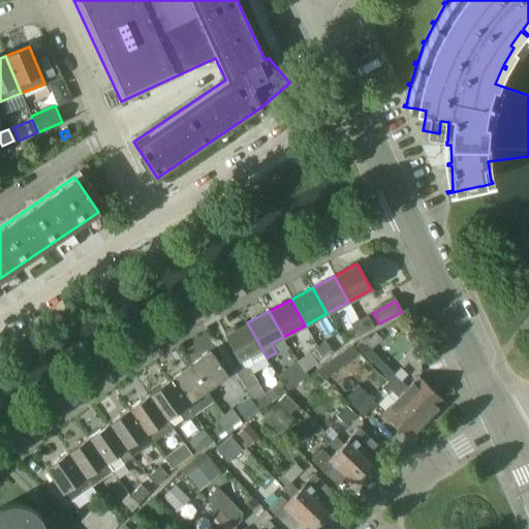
[(373,328),(367,315),(359,319),(365,332),(373,328)]
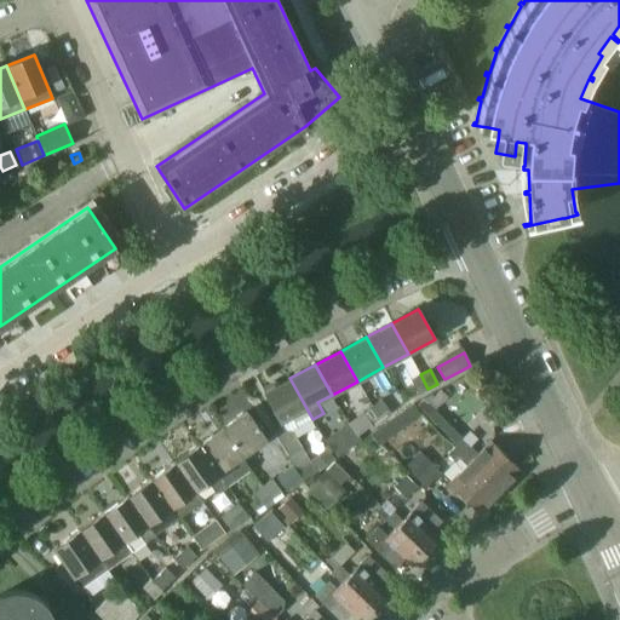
[(428,389),(420,374),(411,380),(418,395),(428,389)]
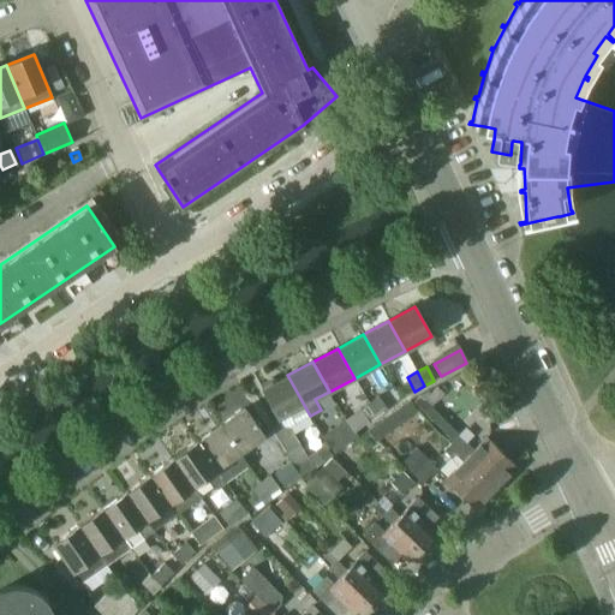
[(287,375),(261,389),(278,419),(280,418),(284,424),(292,425),(310,416),(287,375)]
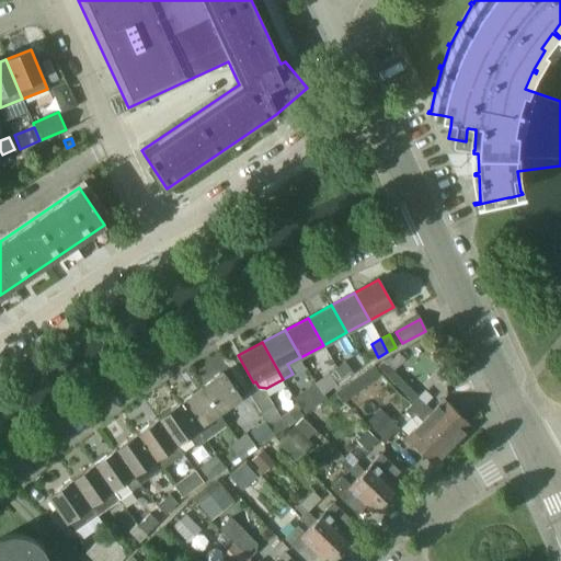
[(353,374),(344,362),(336,367),(345,379),(353,374)]
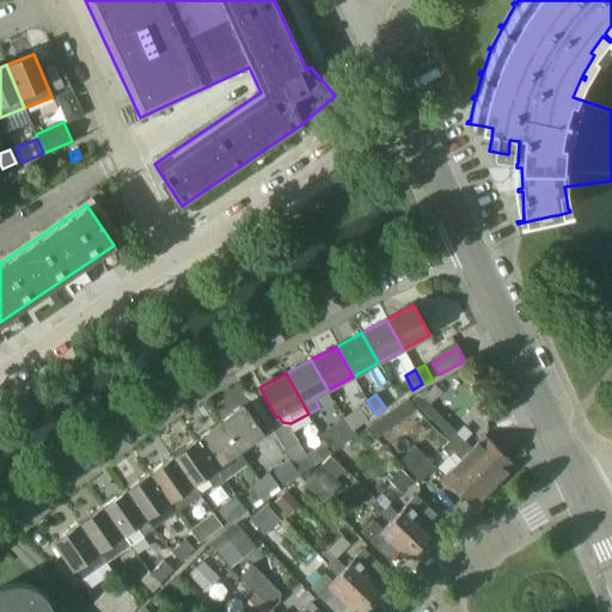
[(377,414),(367,401),(359,408),(368,421),(377,414)]
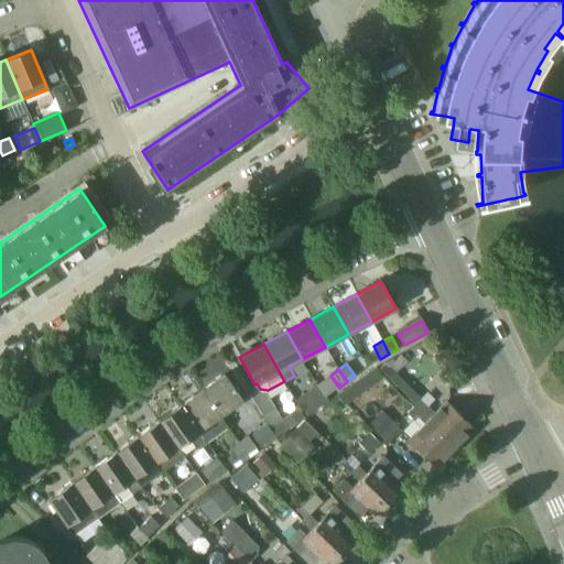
[(242,400),(224,375),(202,390),(219,416),(242,400)]
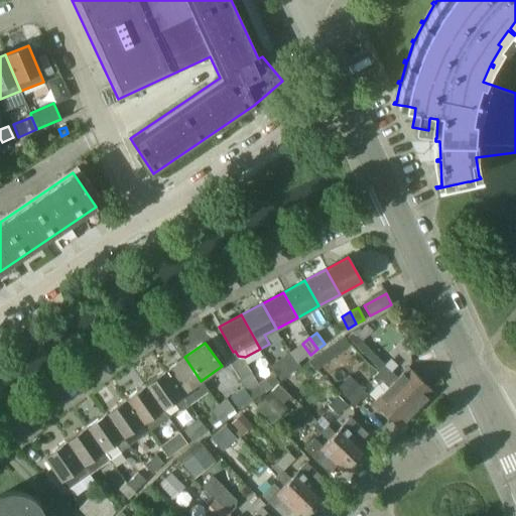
[(298,367),(289,351),(270,365),(280,380),(298,367)]
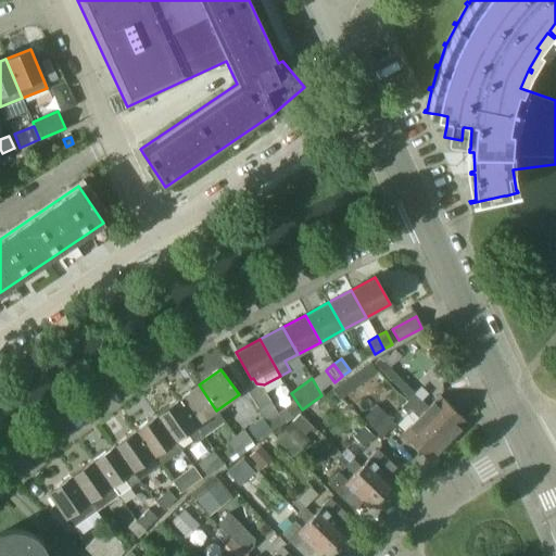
[(405,381),(399,388),(405,394),(412,387),(405,381)]
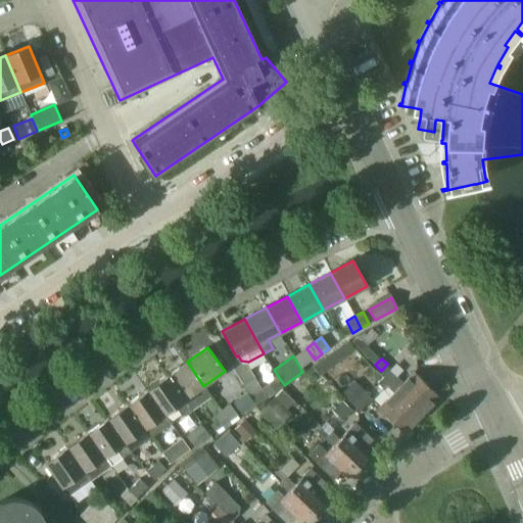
[(203,386),(187,362),(167,376),(184,400),(190,410),(210,395),(203,386)]
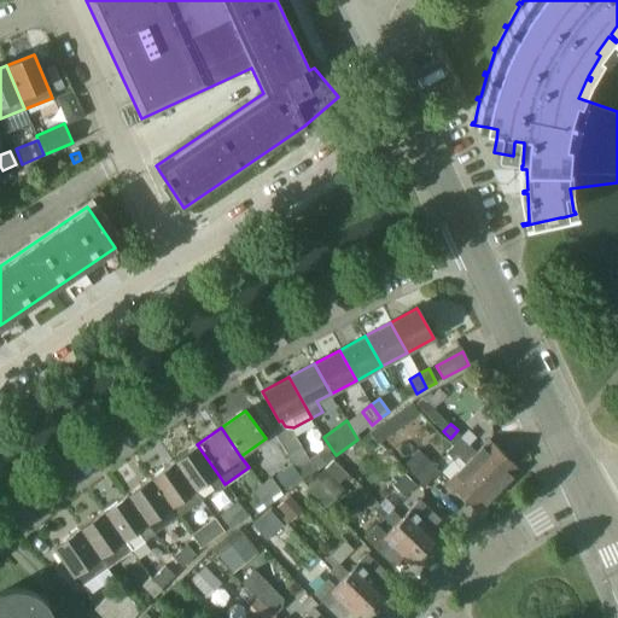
[(519,467),(497,447),(489,438),(472,455),(466,449),(468,445),(460,437),(453,444),(497,489),(519,467)]
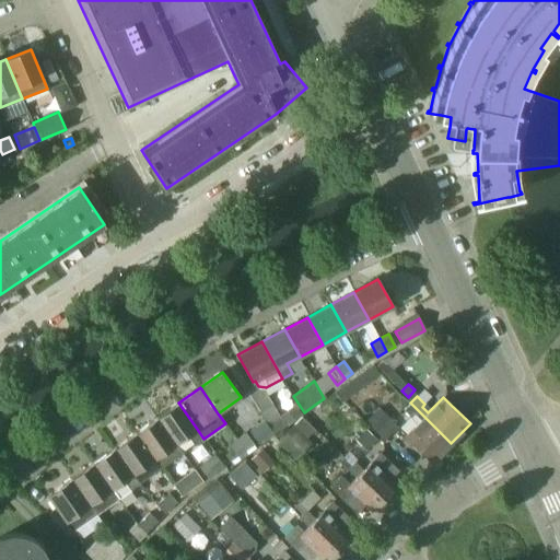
[(178,403),(156,418),(175,443),(188,434),(196,444),(203,439),(197,429),(178,403)]
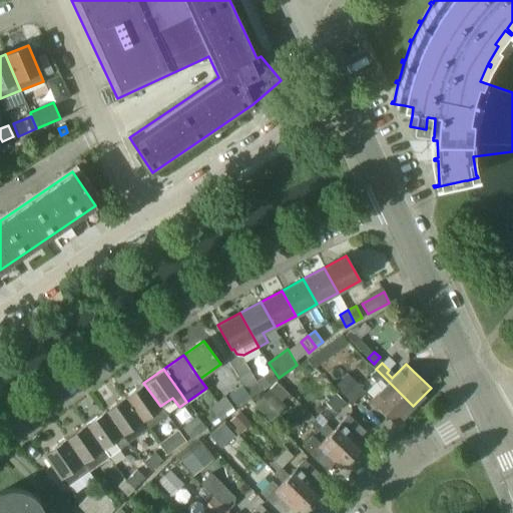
[(413,406),(376,369),(371,375),(378,382),(380,379),(386,384),(371,399),(396,423),(413,406)]
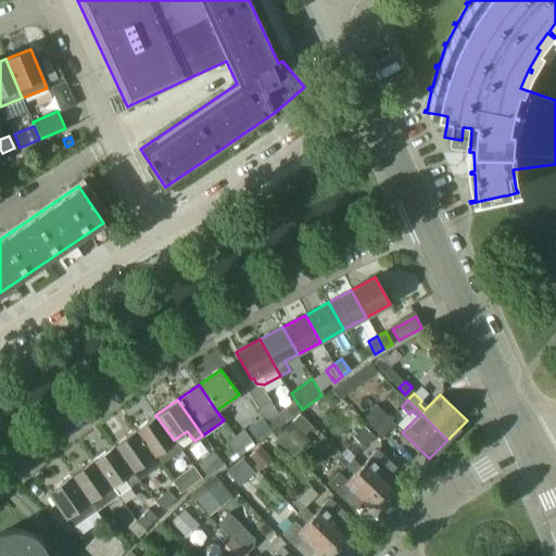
[(285,421),(269,401),(258,409),(274,430),(285,421)]
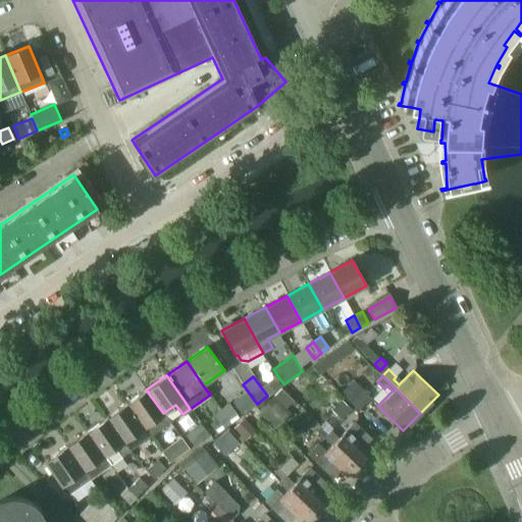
[(342,392),(341,393),(355,407),(367,394),(362,388),(353,379),(342,392)]
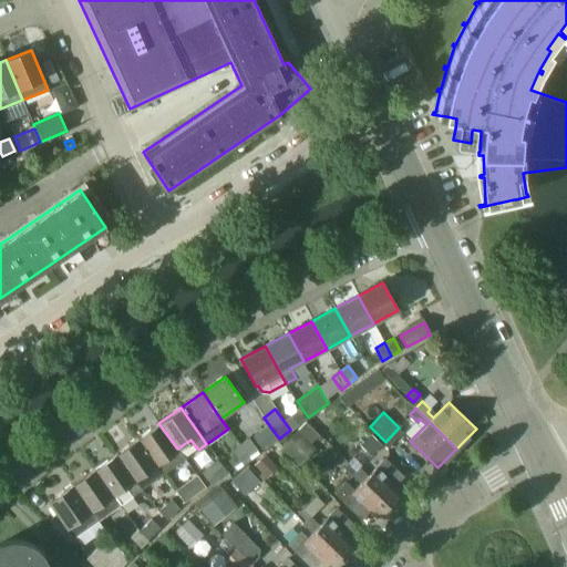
[(185,459),(177,449),(158,423),(137,437),(163,474),(185,459)]
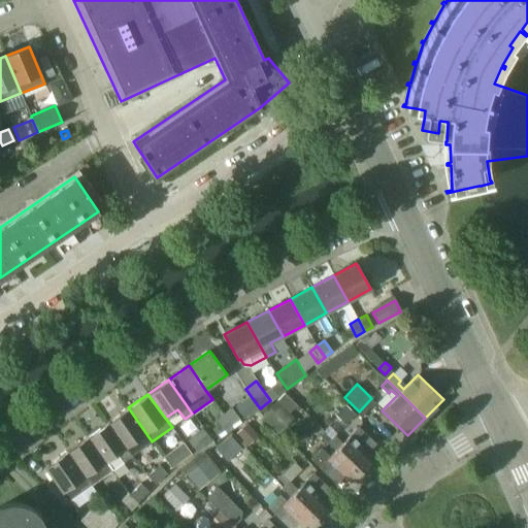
[(292,416),(276,401),(263,415),(278,430),(292,416)]
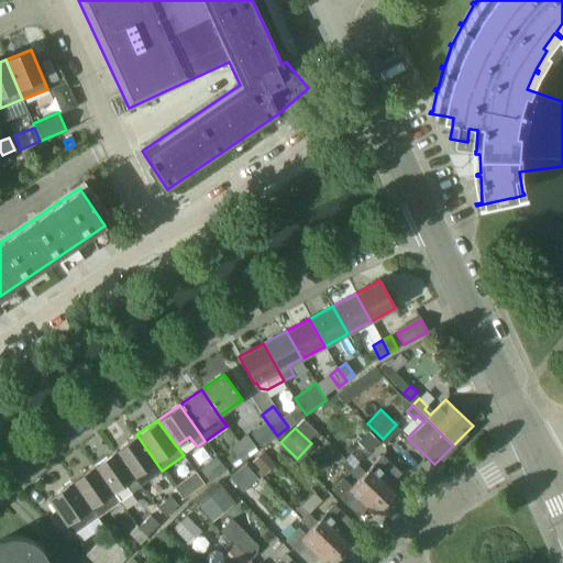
[(363,438),(360,442),(370,452),(373,448),(379,442),(370,432),(363,438)]
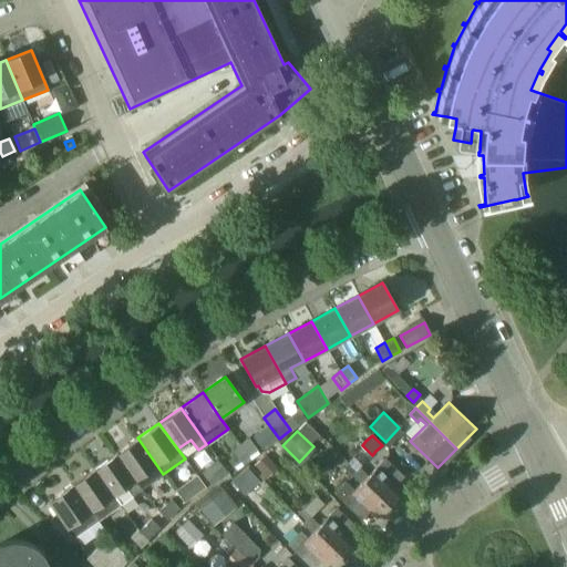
[(163,474),(137,437),(116,453),(141,490),(163,474)]
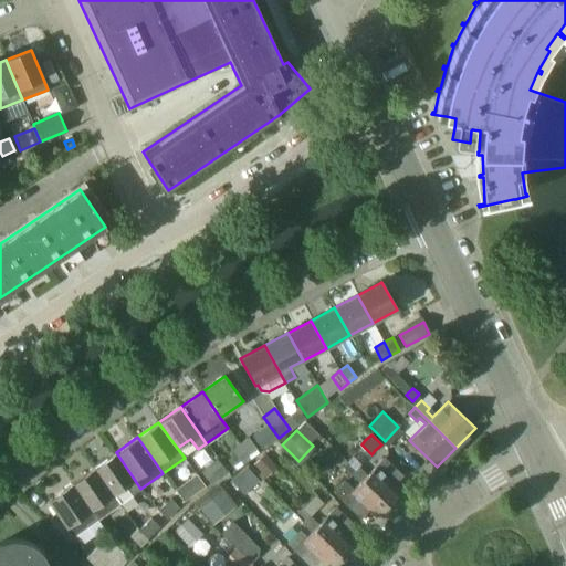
[(257,450),(248,438),(239,444),(248,457),(257,450)]
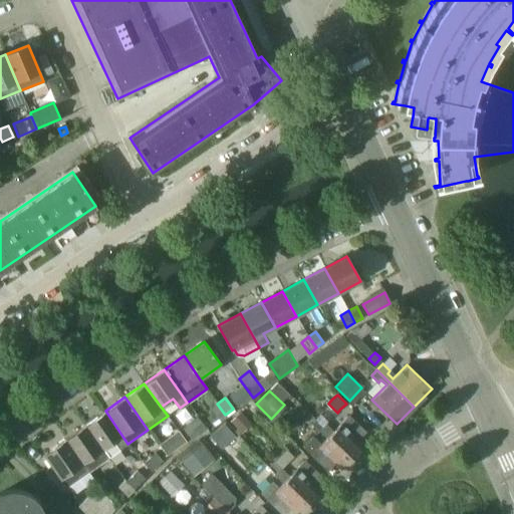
[(213,414),(206,419),(210,424),(217,419),(217,420),(225,415),(217,404),(210,409),(213,414)]
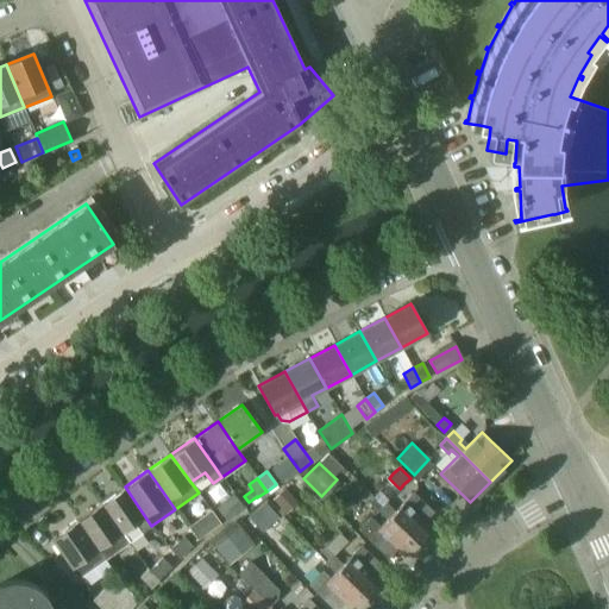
[(151,526),(125,487),(101,503),(129,542),(151,526)]
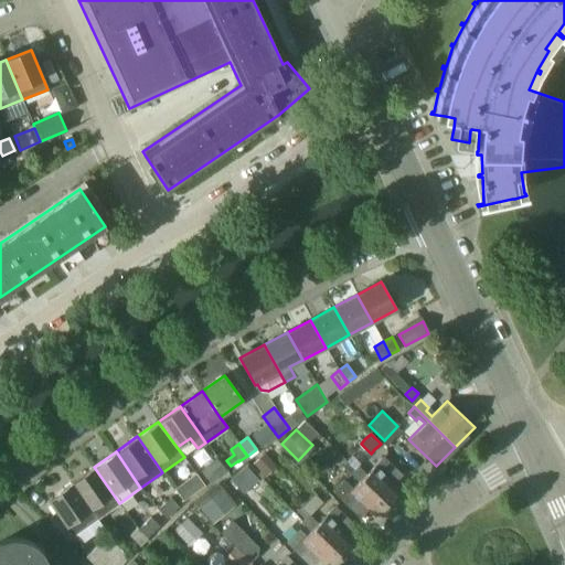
[(392,482),(401,475),(396,470),(397,470),(379,452),(368,462),(373,468),(366,473),(358,466),(362,461),(355,456),(348,462),(387,502),(400,490),(392,482)]
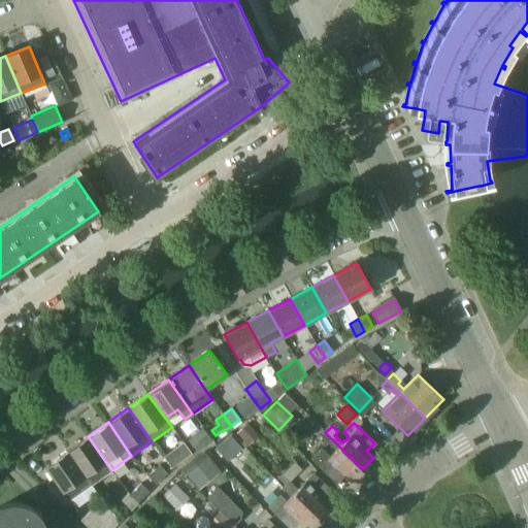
[(257,434),(246,424),(237,432),(248,443),(257,434)]
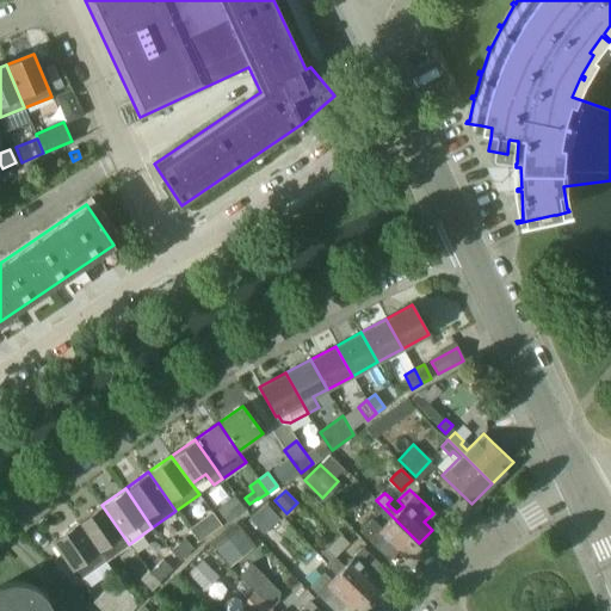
[(245,510),(234,495),(216,507),(227,522),(245,510)]
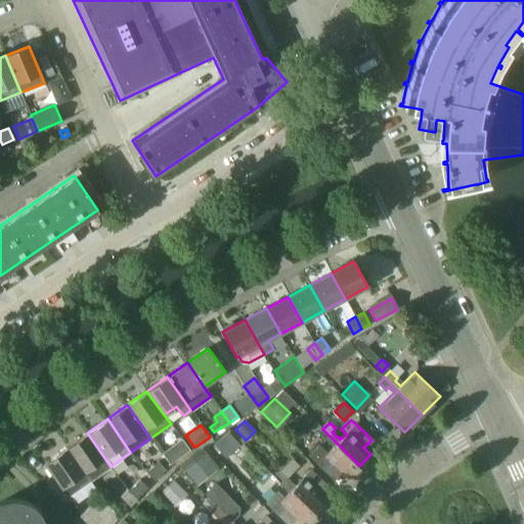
[(359,466),(322,429),(319,433),(333,446),(328,452),(320,445),(309,455),(330,476),(330,475),(333,478),(334,477),(334,478),(341,471),(348,478),(359,466)]
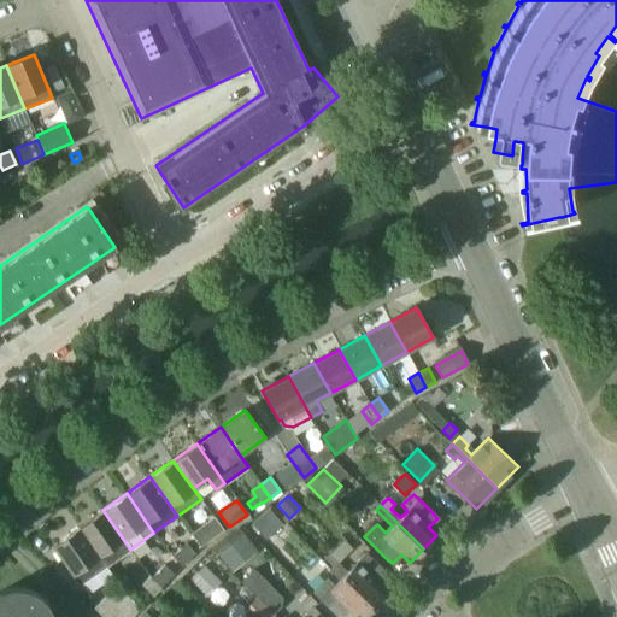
[(280,523),(268,509),(252,523),(264,536),(280,523)]
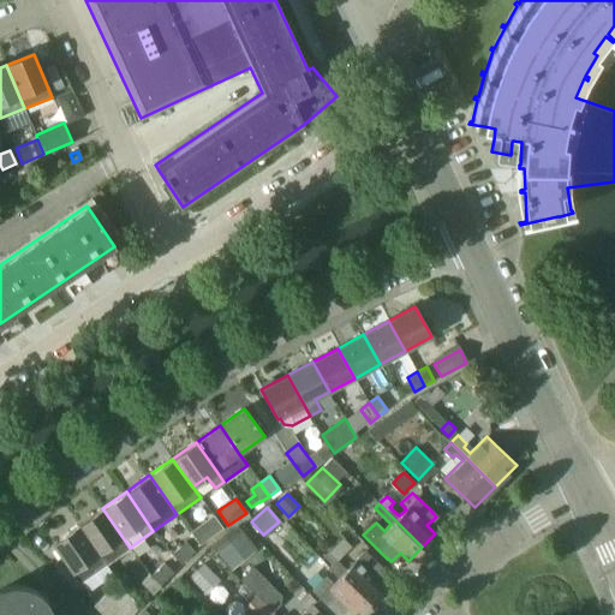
[(130,548),(102,508),(78,525),(106,563),(130,548)]
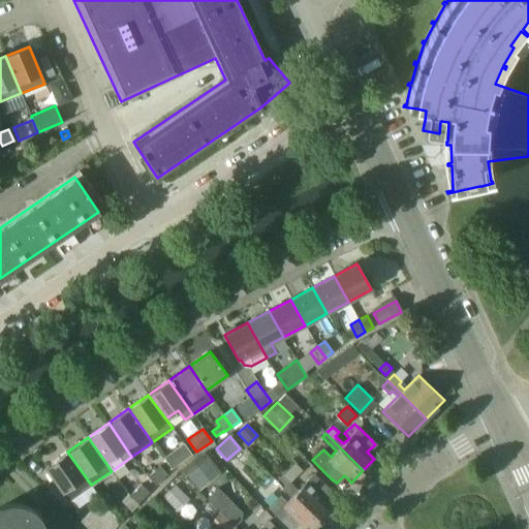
[(183,443),(173,450),(181,461),(190,455),(183,443)]
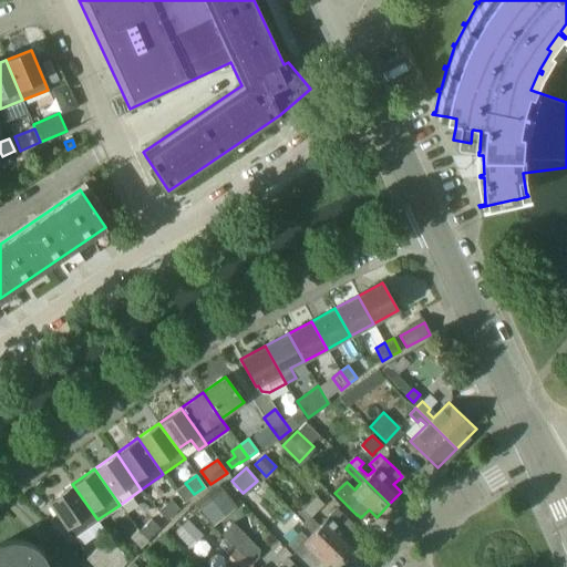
[(98,519),(72,484),(48,501),(73,537),(98,519)]
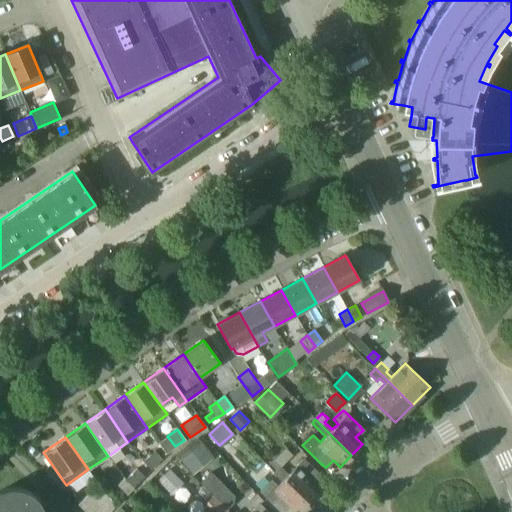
[(197,438),(174,455),(179,461),(180,460),(189,471),(210,455),(197,438)]
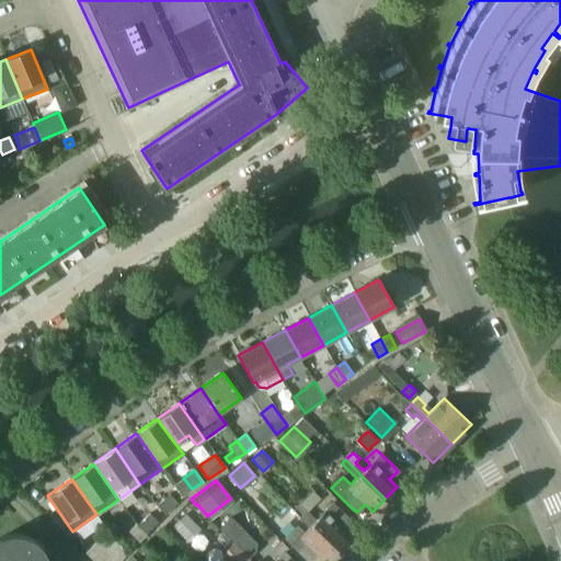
[(167,514),(179,503),(170,493),(158,505),(167,514)]
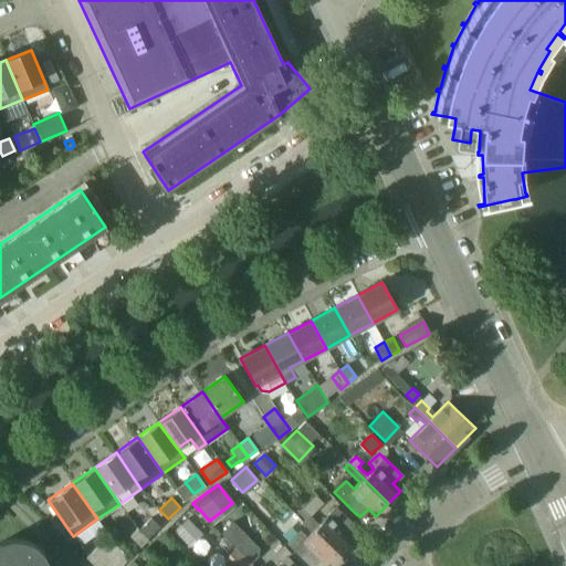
[(345,533),(352,525),(350,524),(352,524),(348,520),(338,510),(338,511),(335,507),(335,509),(334,507),(318,524),(302,507),(297,512),(306,520),(339,553),(353,540),(345,533)]
